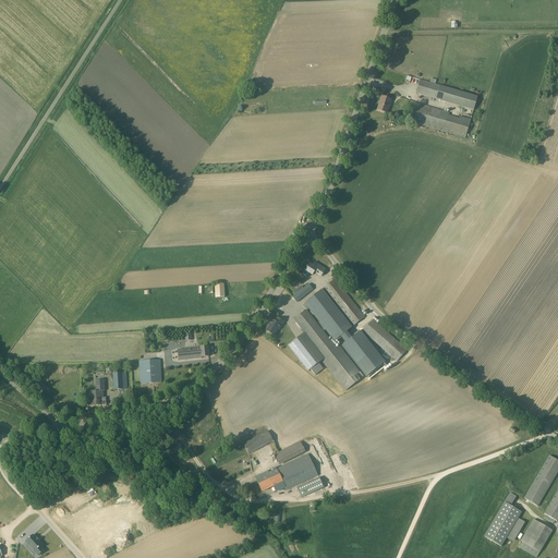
[(439,86),(420,80),(416,94),(436,99),(473,110),(477,97),(439,86)]
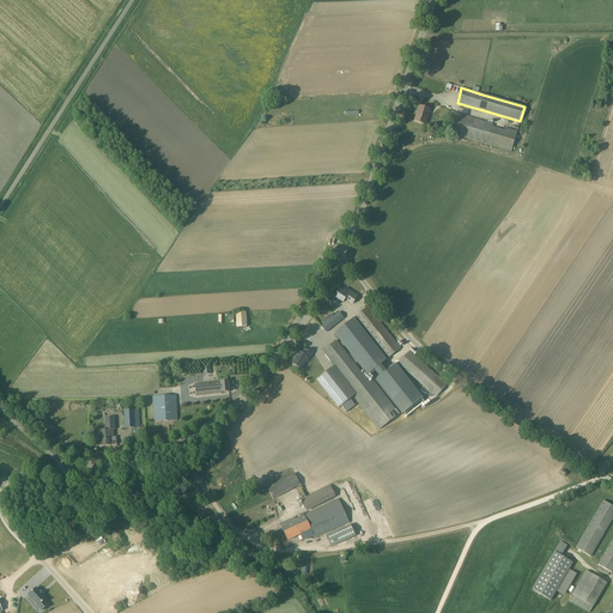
[(430,110),(419,107),(414,121),(425,125),(430,110)]
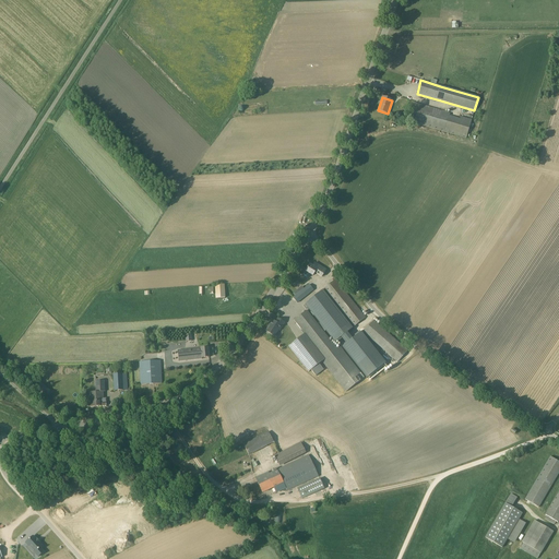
[(414,103),(408,121),(444,132),(466,139),(472,120),(450,114),(414,103)]
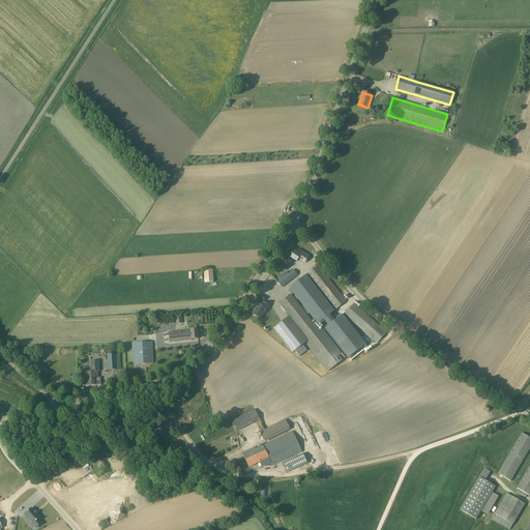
[(293,251),(290,257),(287,261),(287,262),(290,264),(291,264),(294,260),(296,261),(297,259),(304,263),(306,261),(310,256),(302,252),(298,249),(296,253),(294,252),(293,251)]
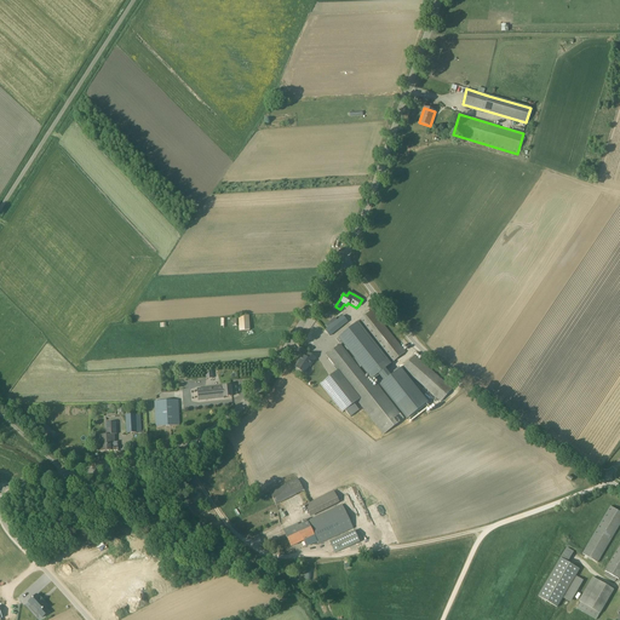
[(372,310),(360,320),(359,321),(373,339),(391,363),(394,362),(406,352),(372,310)]
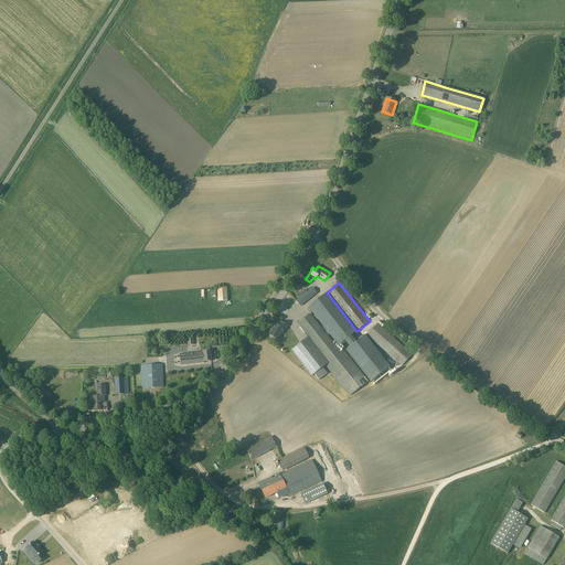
[(226,288),(217,288),(217,301),(227,301),(226,288)]
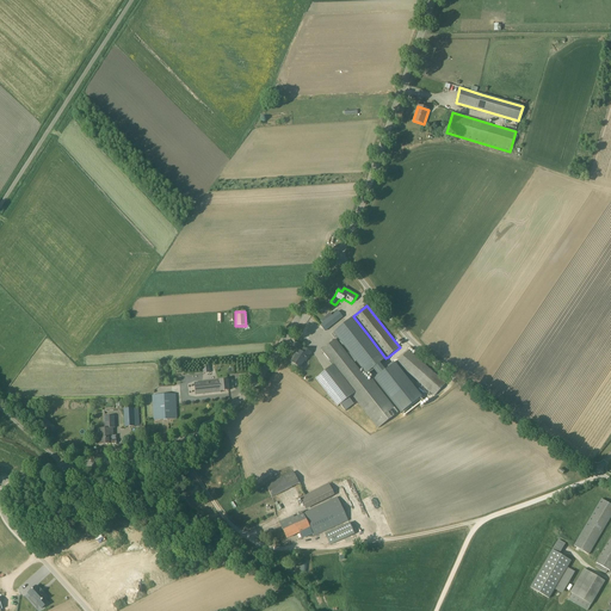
[(338,312),(329,318),(334,323),(339,320),(343,318),(338,312)]
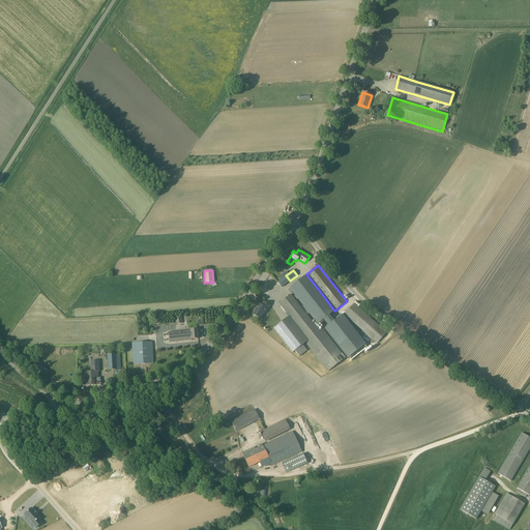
[(306,287),(300,280),(290,287),(304,305),(307,310),(310,313),(318,323),(330,314),(308,285),(306,287)]
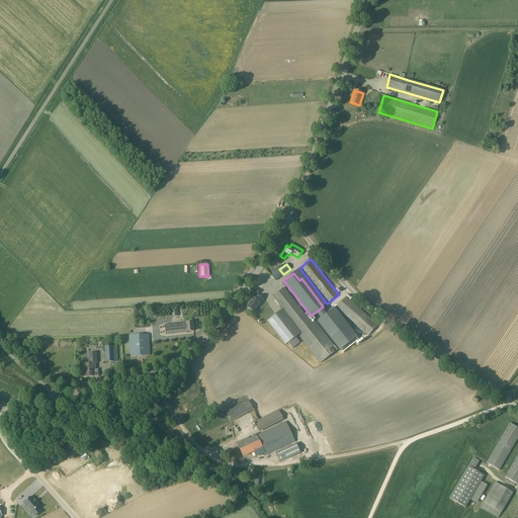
[(273,296),(276,300),(282,310),(300,333),(303,335),(299,337),(321,363),(338,350),(315,322),(312,324),(299,309),(303,306),(300,303),(297,298),(294,300),(287,291),(284,287),(273,296)]
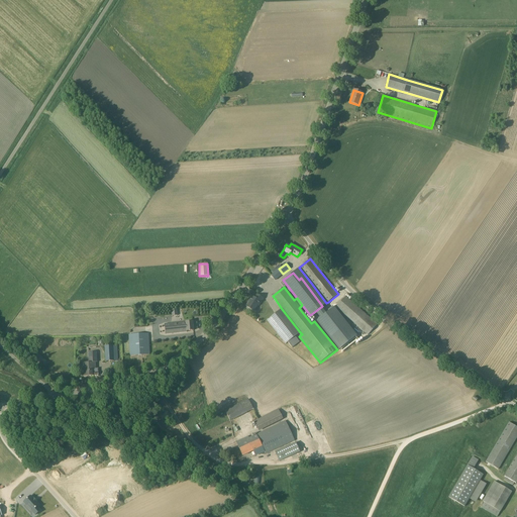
[(264,298),(262,297),(256,295),(254,298),(251,296),(249,300),(250,301),(249,301),(248,303),(247,303),(246,305),(247,306),(246,307),(253,312),(257,306),(259,306),(264,298)]
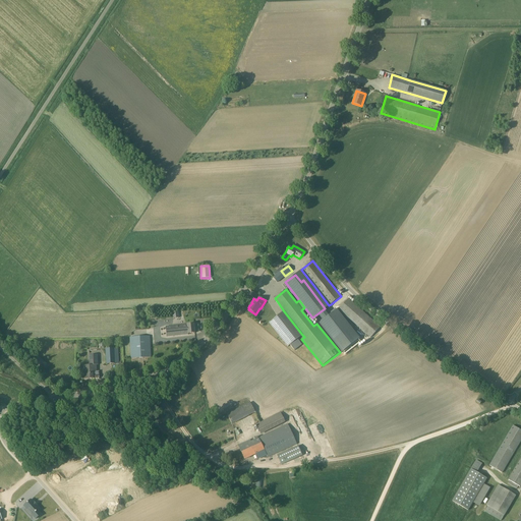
[(381,327),(348,298),(339,309),(370,338),(381,327)]
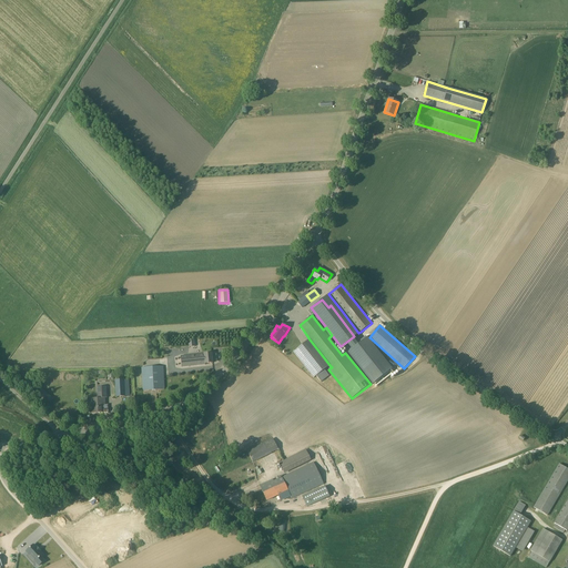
[(359,343),(348,353),(372,383),(391,368),(367,337),(359,343)]
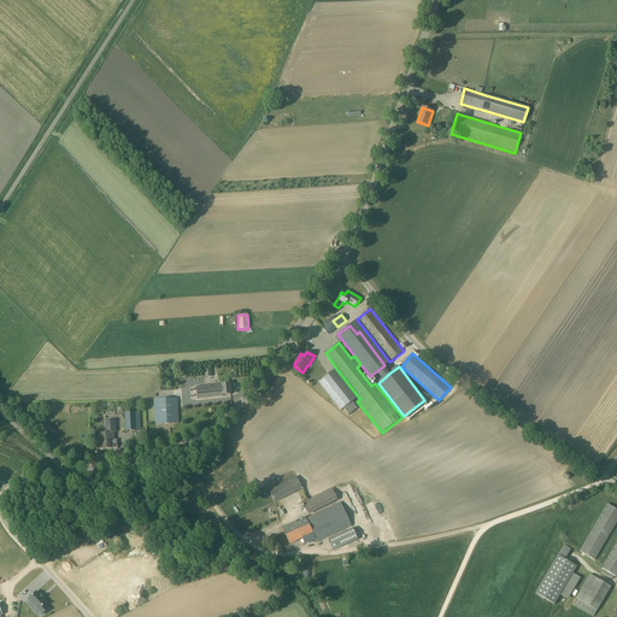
[(344,409),(358,397),(336,369),(318,382),(340,411),(342,409),(344,409)]
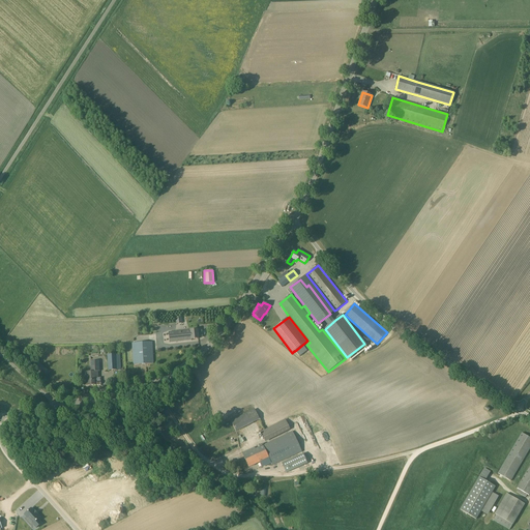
[(198,329),(164,333),(165,343),(192,341),(192,340),(198,339),(198,329)]
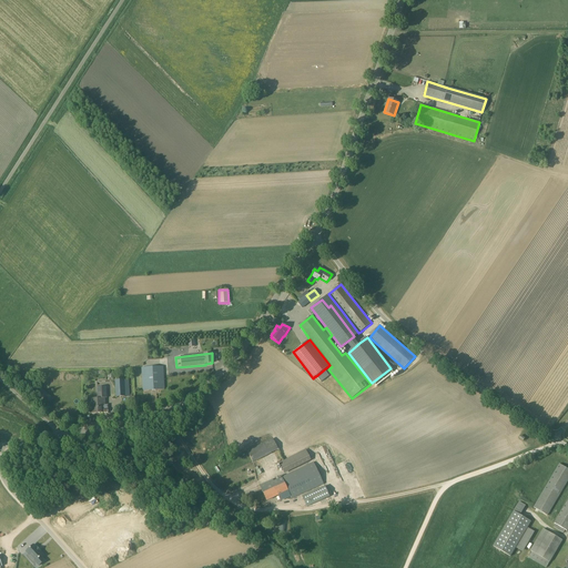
[(163,366),(142,367),(143,391),(164,389),(163,366)]
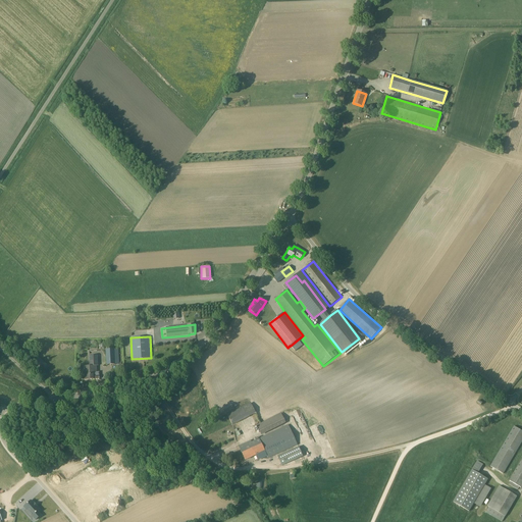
[(119,364),(118,349),(106,350),(107,365),(119,364)]
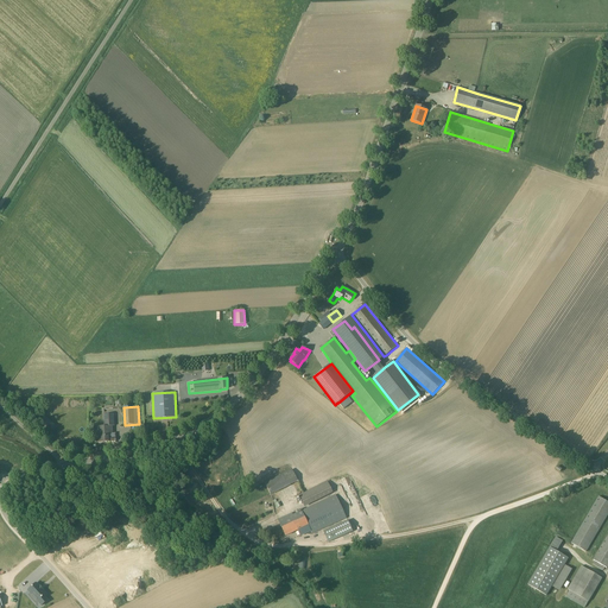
[(113,425),(115,425),(114,413),(103,415),(105,426),(101,426),(101,432),(97,432),(96,432),(95,432),(95,434),(95,435),(95,436),(96,437),(97,437),(97,442),(116,442),(115,434),(113,434),(113,425)]
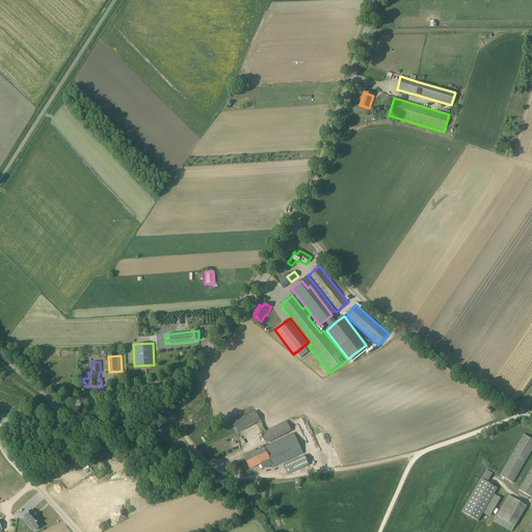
[(40,365),(34,371),(44,379),(49,373),(40,365)]
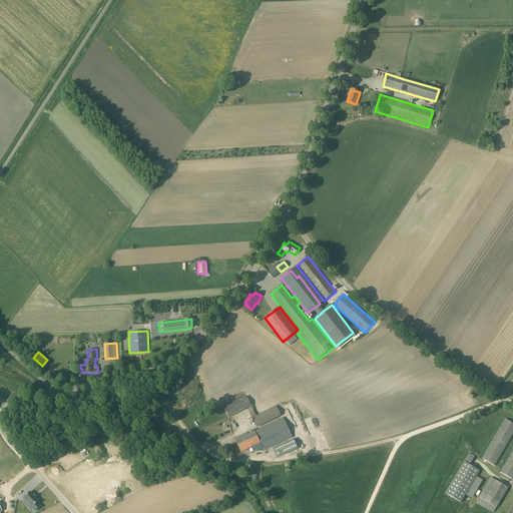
[(270,408),(265,399),(250,406),(245,397),(223,408),(228,418),(246,409),(250,417),(270,408)]
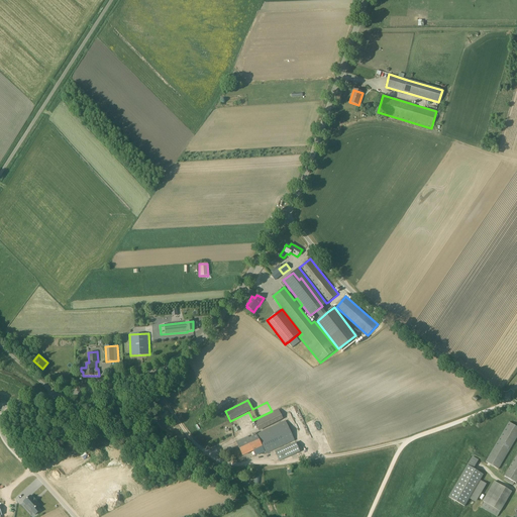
[(283,419),(278,410),(253,421),(259,431),(283,419)]
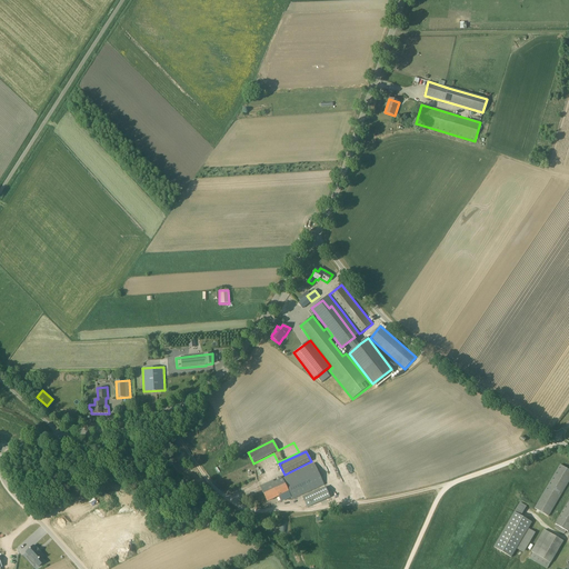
[(315,463),(269,483),(269,482),(260,487),(267,501),(278,496),(281,501),(290,497),(292,499),(323,485),(315,463)]
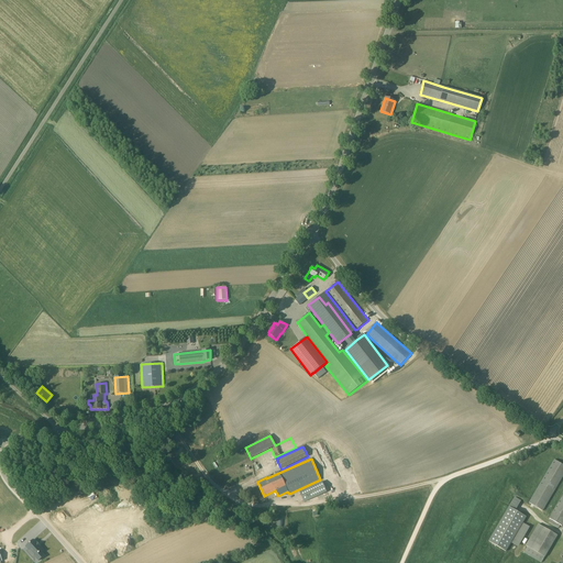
[(562,476),(562,464),(554,460),(529,504),(542,511),(562,476)]
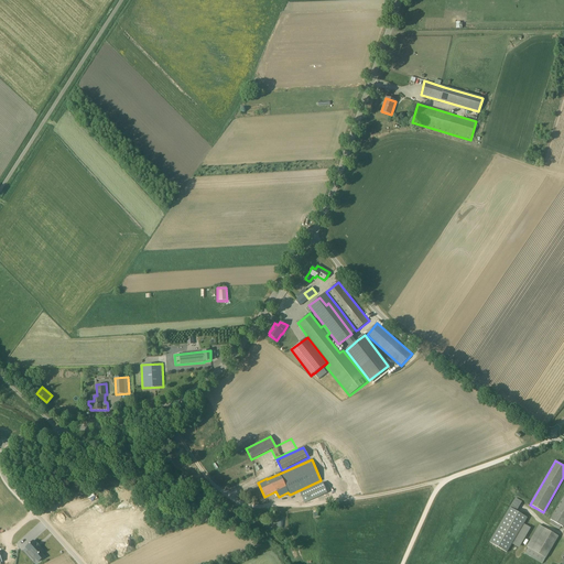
[(300,494),(304,503),(327,494),(323,484),(300,494)]
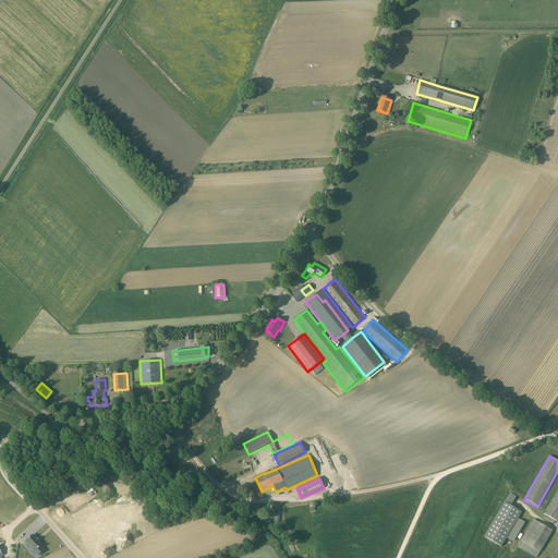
[(557,521),(557,490),(545,514),(557,522),(557,521)]
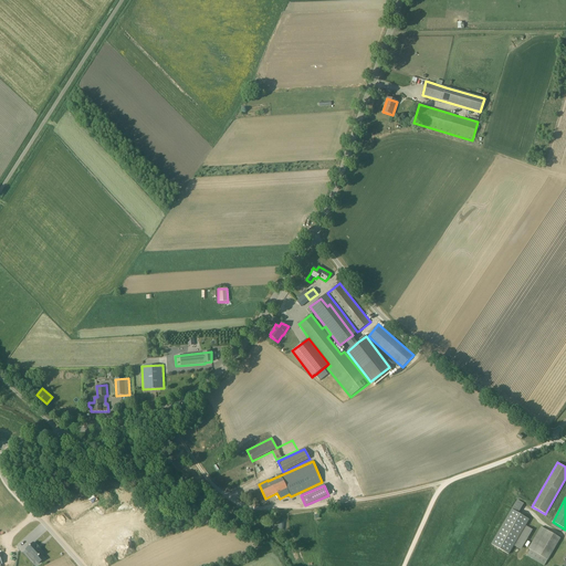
[(530,520),(512,510),(492,544),(509,555),(530,520)]
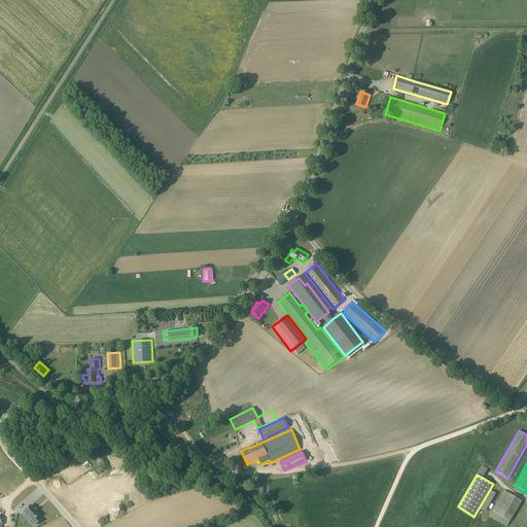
[(522,501),(504,491),(492,512),(494,513),(491,518),(506,526),(522,501)]
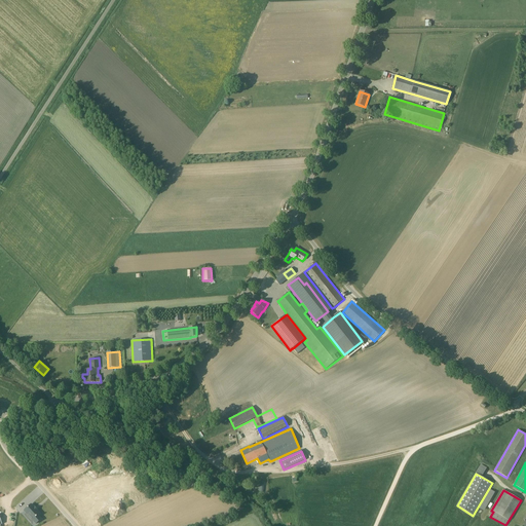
[(34,503),(27,511),(30,514),(31,513),(33,516),(30,518),(34,522),(35,520),(38,524),(44,519),(41,515),(42,514),(40,511),(40,510),(37,506),(34,503)]
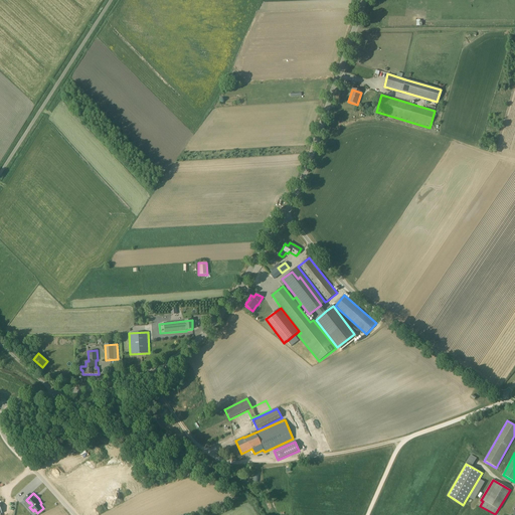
All buildings are outlined.
